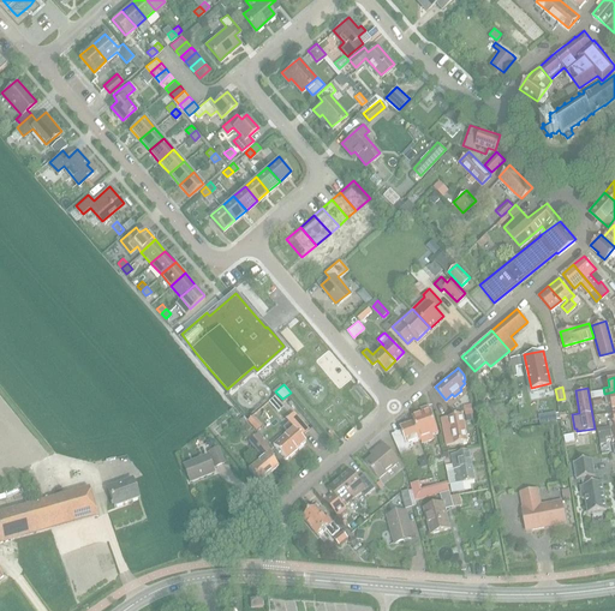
[(614,391),(604,394),(605,401),(611,400),(613,408),(614,407),(614,391)]
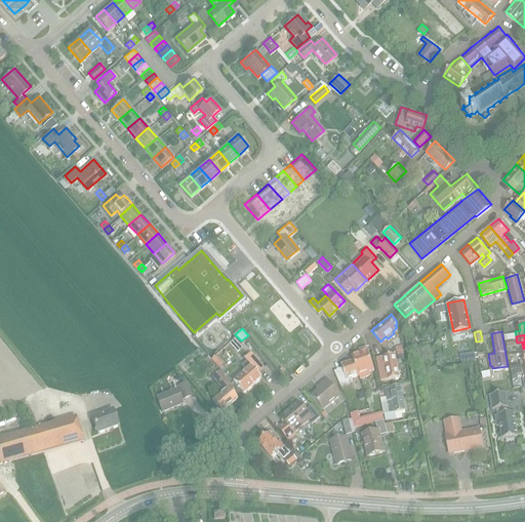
[(352,354),(353,358),(358,373),(359,373),(360,377),(370,373),(368,369),(374,367),(366,345),(359,347),(361,351),(352,354)]
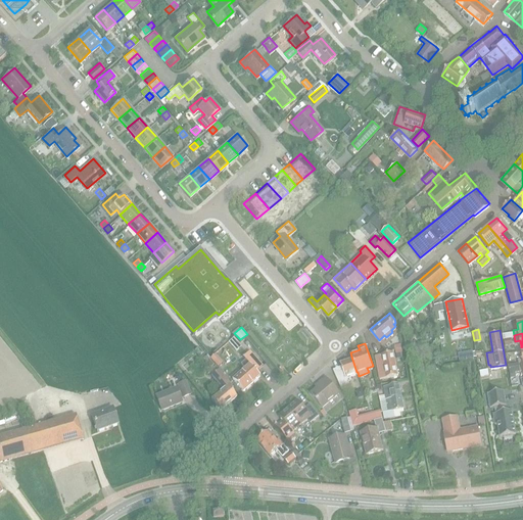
[(240,369),(251,381),(259,374),(256,370),(255,369),(262,363),(249,347),(241,353),(244,357),(239,361),(244,366),(240,369)]
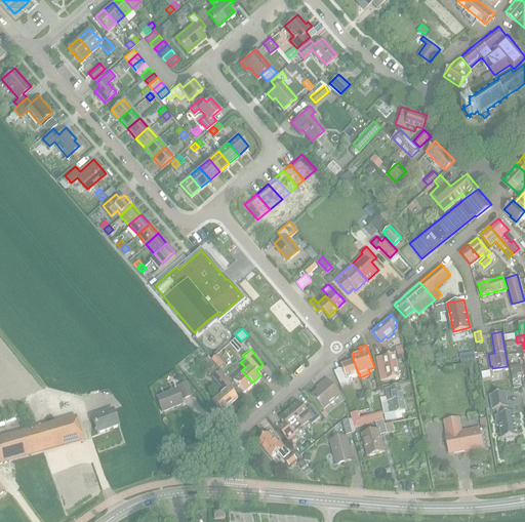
[(376,355),(380,378),(399,375),(395,352),(382,354),(376,355)]
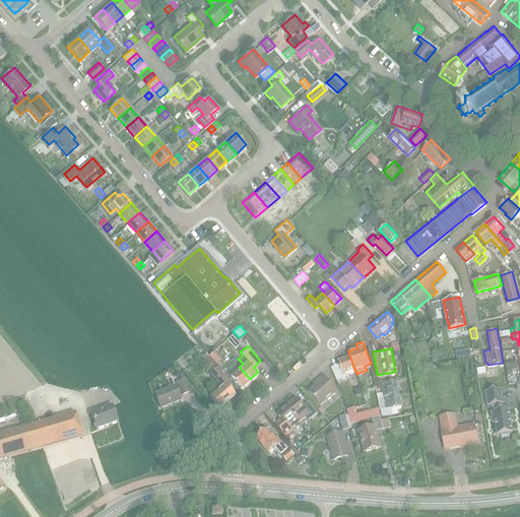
[(201,354),(208,363),(212,360),(205,351),(201,354)]
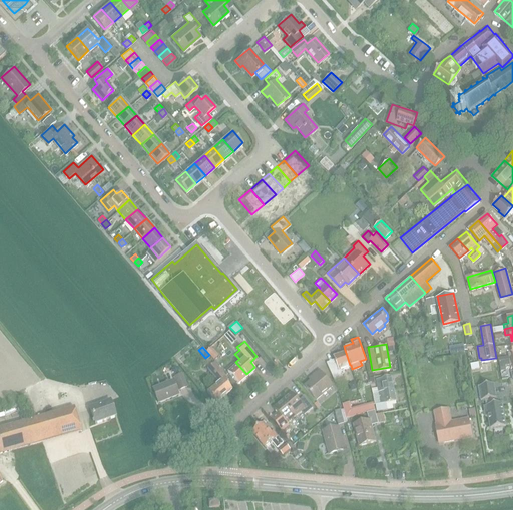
[(343,375),(341,368),(350,365),(345,350),(334,354),(335,358),(327,361),(335,379),(343,375)]
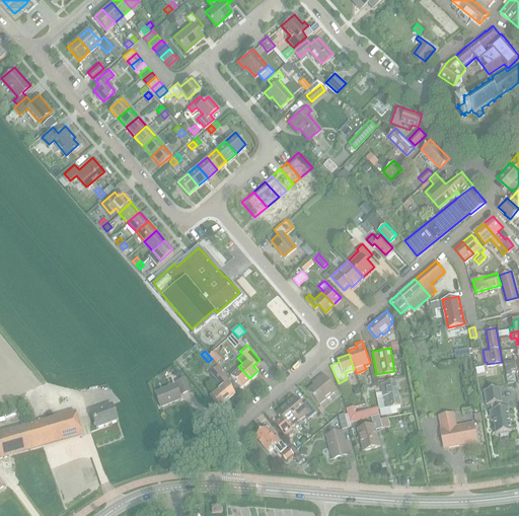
[(209,370),(213,374),(221,384),(209,393),(218,404),(234,391),(226,382),(229,379),(216,364),(209,370)]
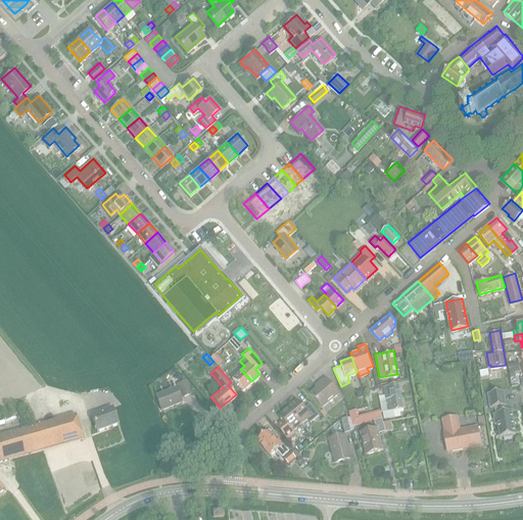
[(251,381),(240,369),(232,377),(242,389),(251,381)]
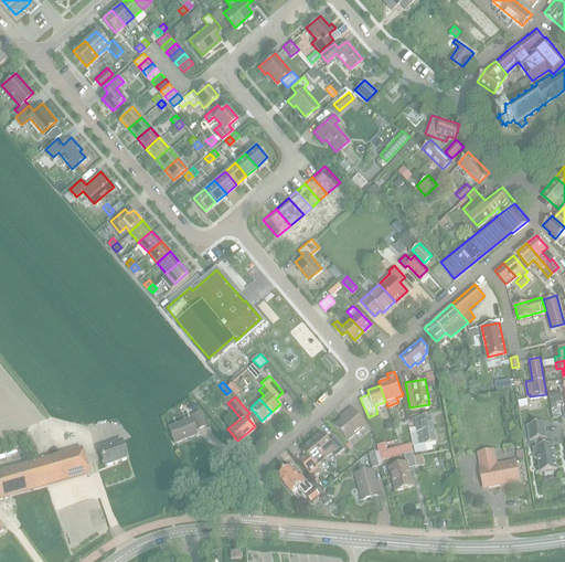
[(336,423),(348,437),(365,423),(351,405),(344,411),(348,413),(336,423)]
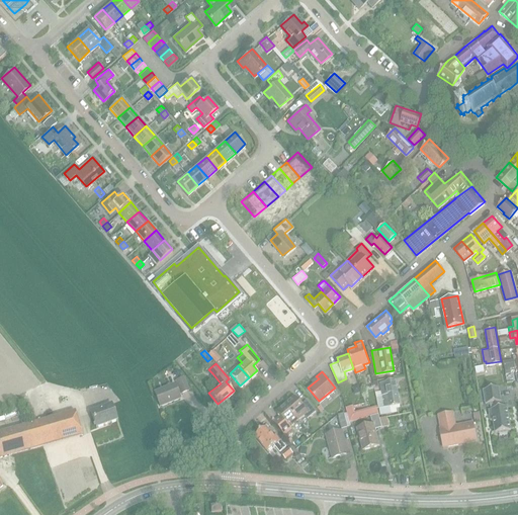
[(182,390),(188,387),(184,376),(177,378),(182,390)]
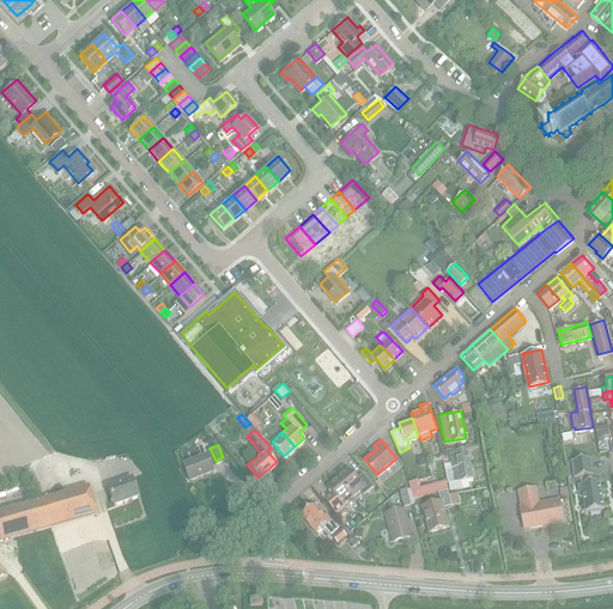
[(451,466),(471,462),(468,448),(456,450),(449,451),(451,466)]
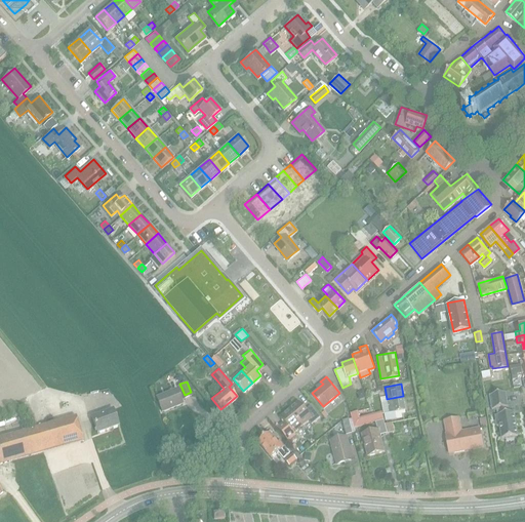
[(162,409),(182,401),(175,388),(156,396),(162,409)]
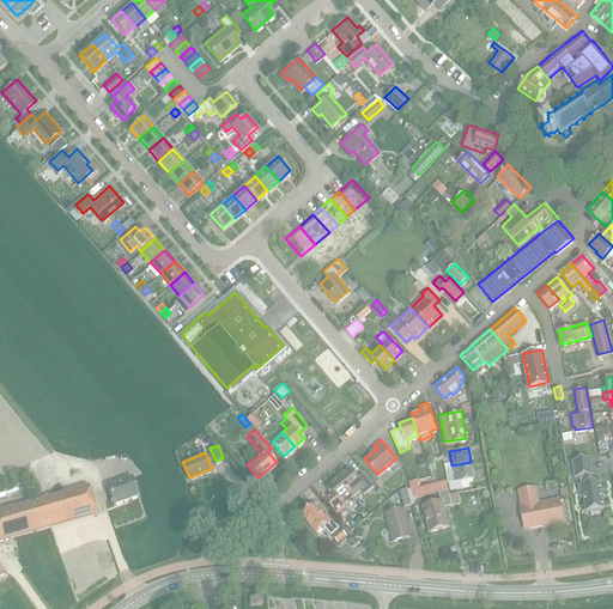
[(600,507),(605,506),(600,479),(589,481),(588,473),(592,473),(589,456),(571,458),(574,475),(580,475),(581,482),(578,482),(580,495),(583,494),(586,510),(589,509),(590,511),(600,510),(600,507)]
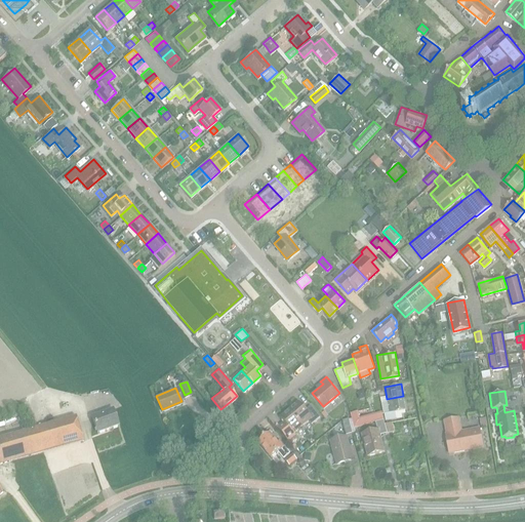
[(403,396),(387,399),(389,410),(384,411),(386,418),(396,416),(395,410),(405,408),(403,396)]
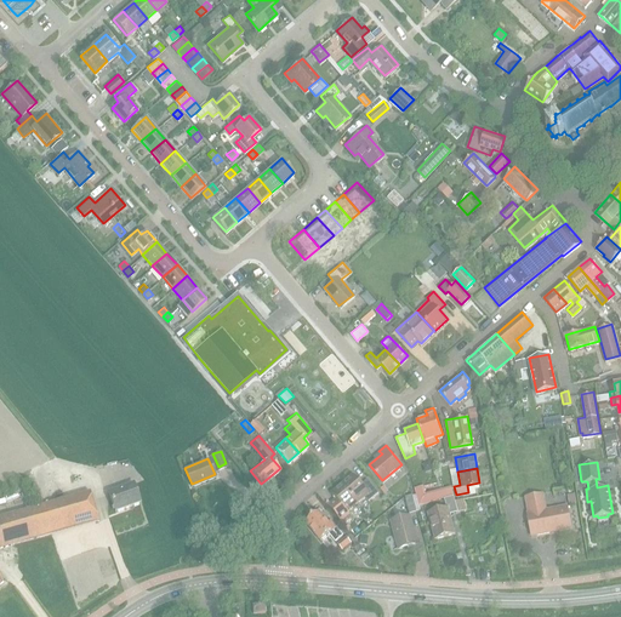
[(368,476),(362,481),(353,472),(342,481),(358,500),(364,495),(368,500),(379,491),(368,476)]
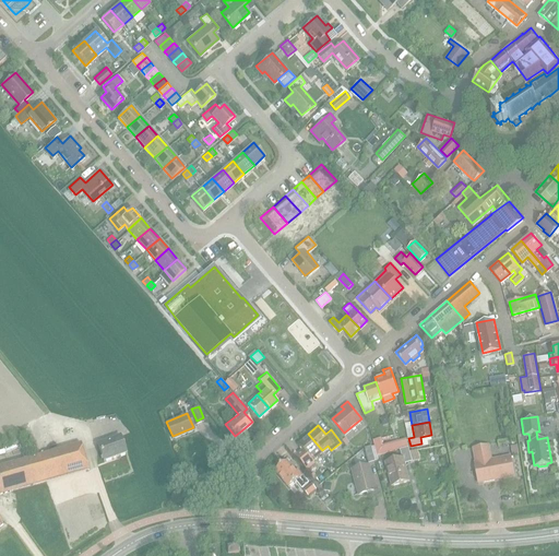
[(104,459),(126,451),(120,433),(97,441),(104,459)]
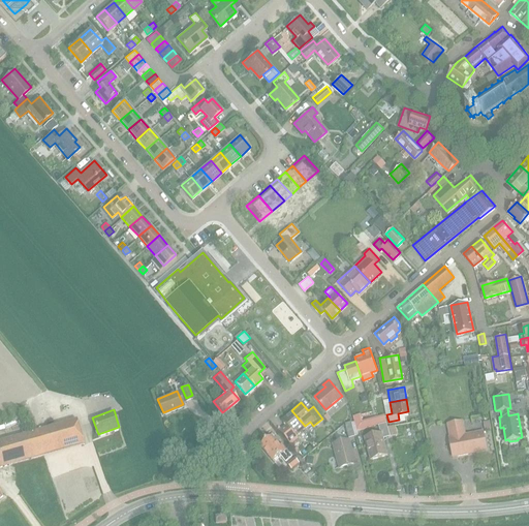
[(290,442),(292,440),(294,443),(300,439),(296,434),(305,426),(291,410),(282,419),(286,424),(279,430),(290,442)]
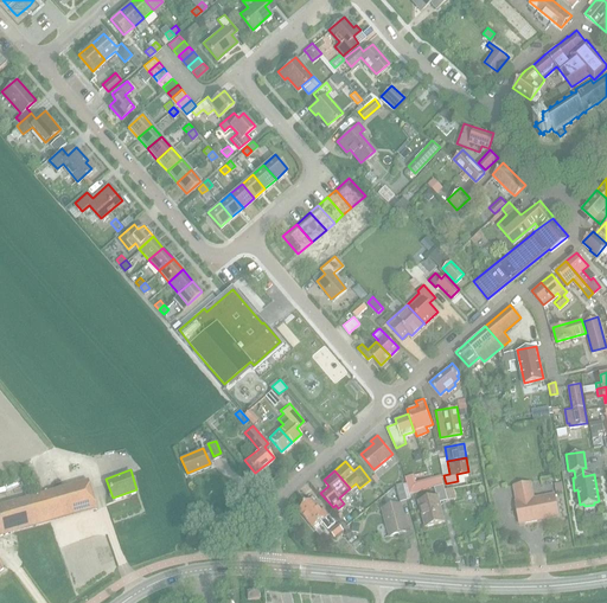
[(406,475),(409,492),(443,482),(442,475),(414,482),(411,473),(406,475)]
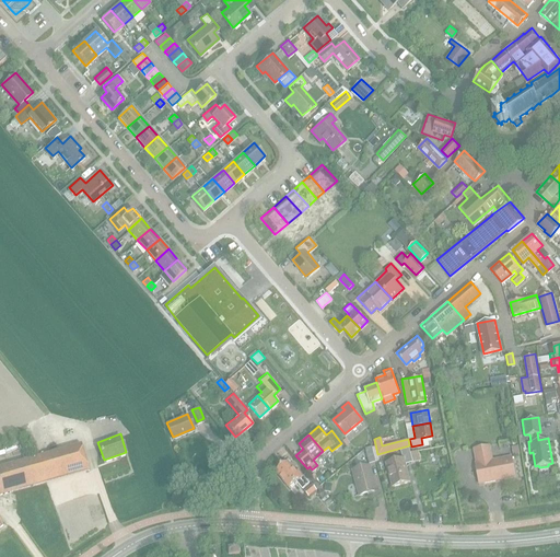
[(81,441),(39,453),(47,479),(89,467),(81,441)]
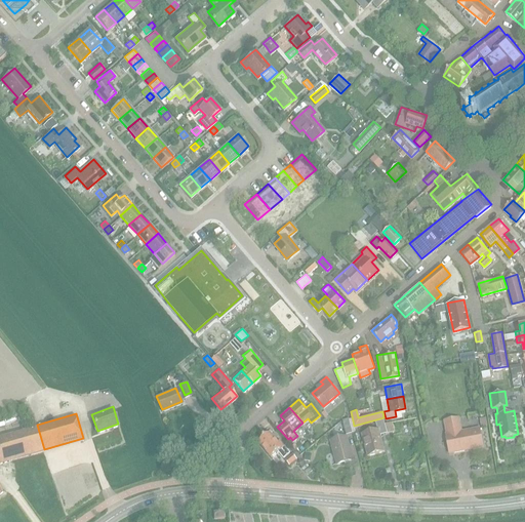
[(341,418),(346,433),(352,431),(348,416),(341,418)]
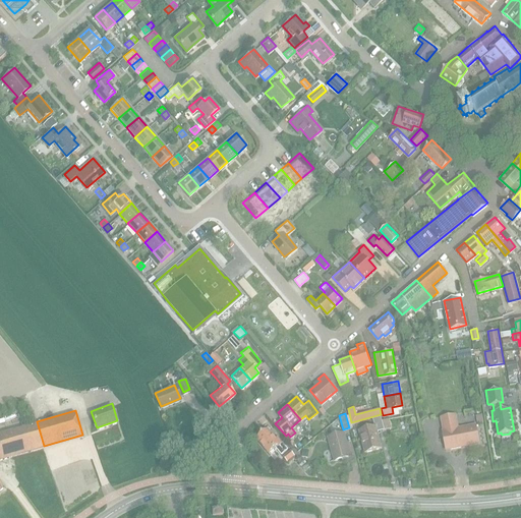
[(444,429),(443,429),(446,448),(479,442),(475,423),(457,426),(455,413),(441,416),(444,429)]
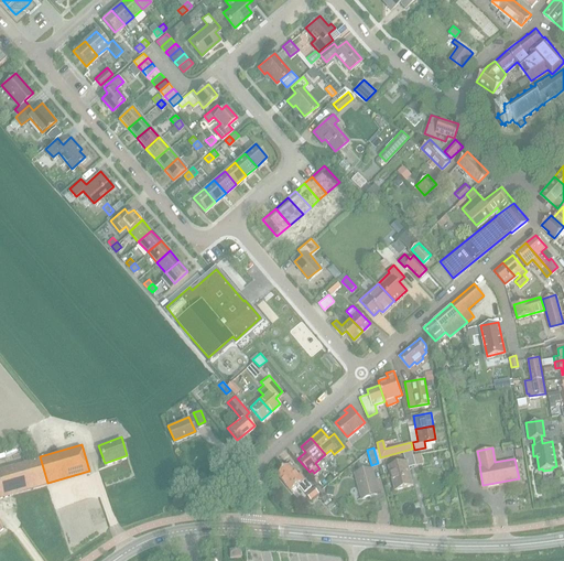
[(422,451),(413,453),(412,450),(403,452),(405,461),(389,465),(396,487),(412,483),(408,466),(424,462),(422,451)]
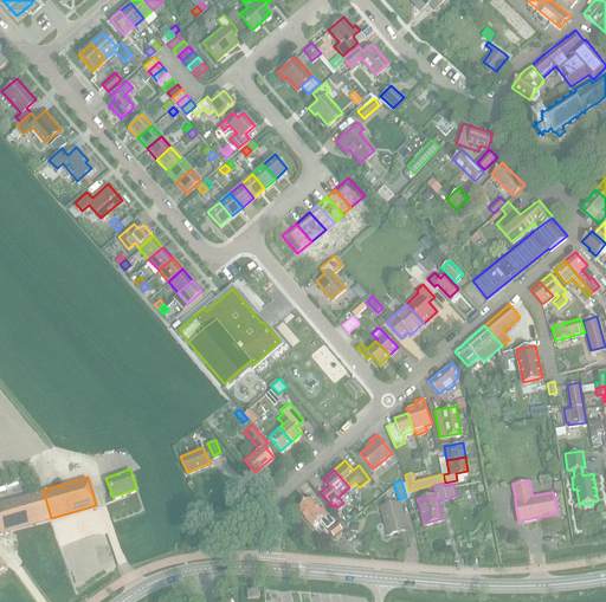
[(51,518),(43,490),(0,502),(0,532),(2,543),(14,539),(11,529),(51,518)]
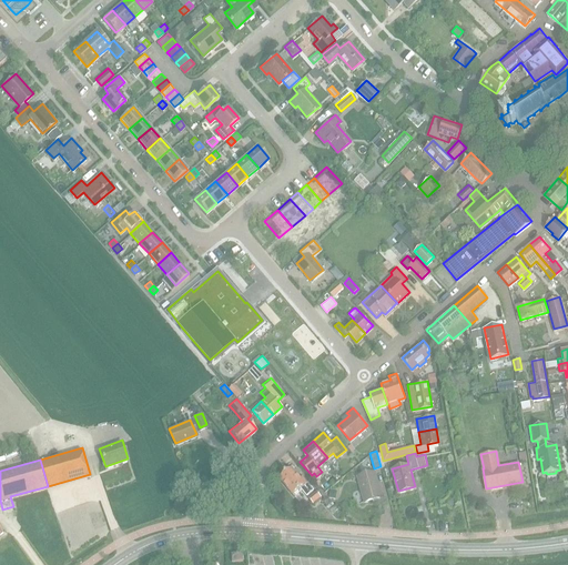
[(306,494),(313,488),(306,482),(307,481),(302,475),(300,477),(291,467),(285,472),(284,471),(279,475),(293,493),(301,486),(306,494)]
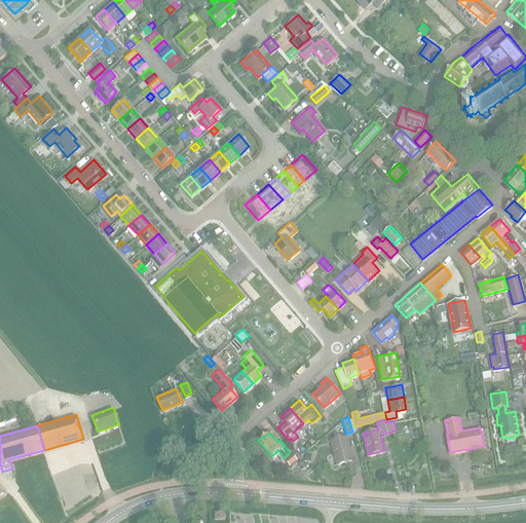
[(331,440),(337,463),(353,458),(347,436),(331,440)]
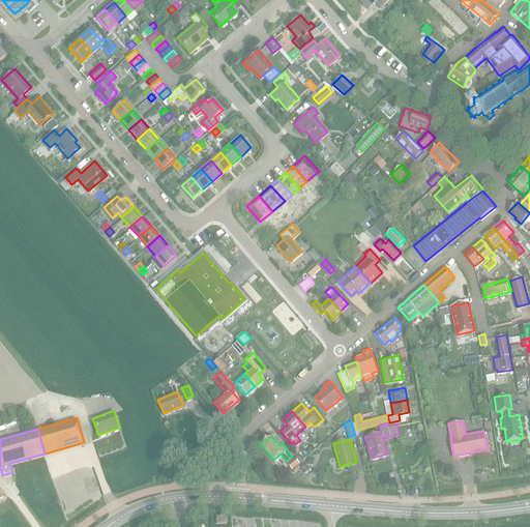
[(414,448),(407,450),(410,462),(417,461),(414,448)]
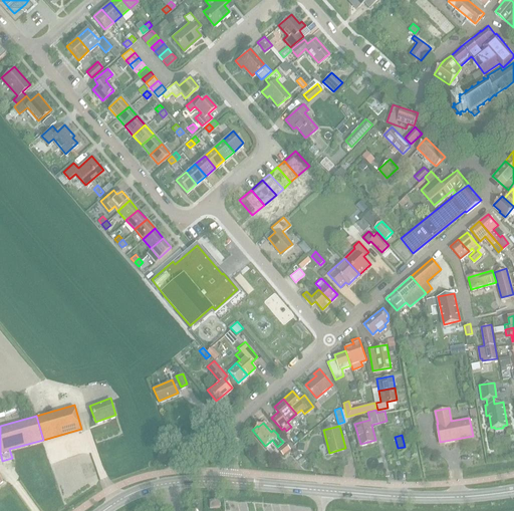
[(283,454),(290,448),(286,443),(279,449),(283,454)]
